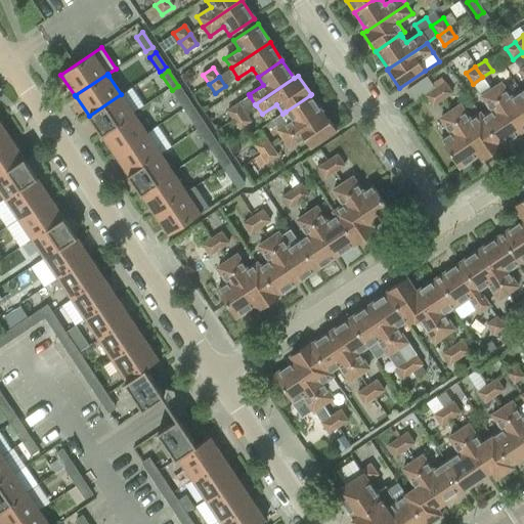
[(445,82),(435,89),(442,100),(452,93),(445,82)]
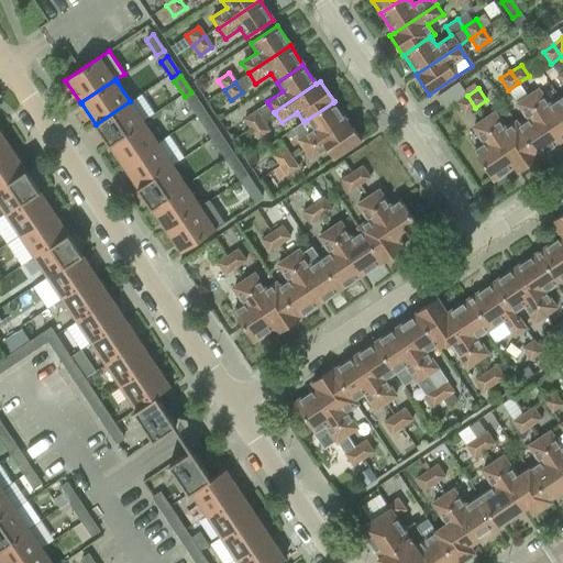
[(539,88),(527,96),(559,143),(562,140),(562,105),(559,98),(549,105),(539,88)]
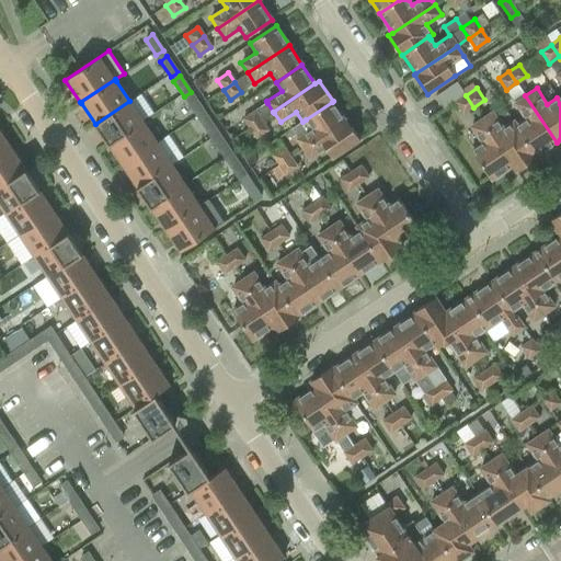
[(466,95),(456,102),(464,114),(473,107),(466,95)]
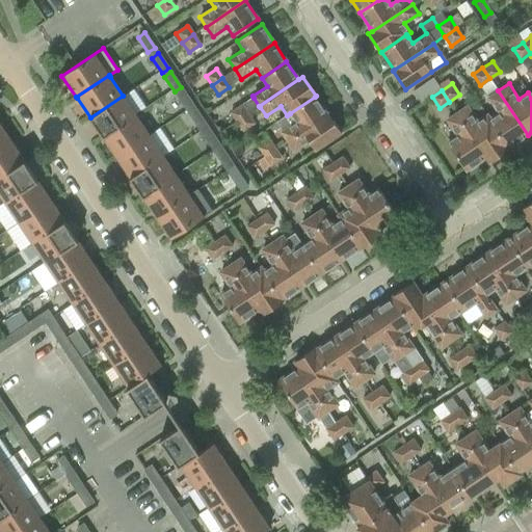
[(486,114),(486,115),(509,150),(509,148),(528,135),(498,90),(487,98),(498,113),(489,118),(486,114)]
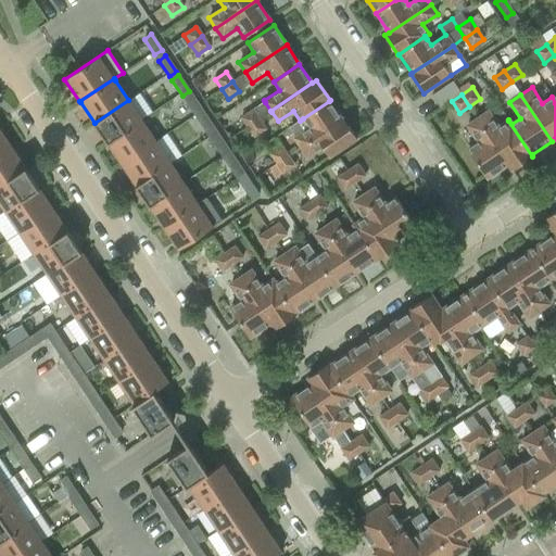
[(193,97),(186,102),(196,115),(202,111),(193,97)]
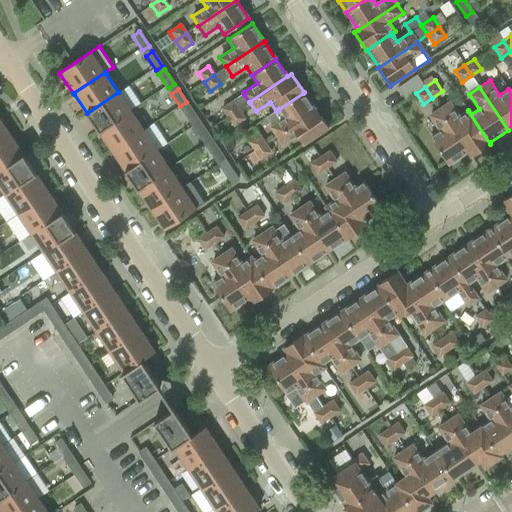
[(118,92),(87,113),(87,114),(99,131),(130,110),(119,94),(118,93),(118,92)]
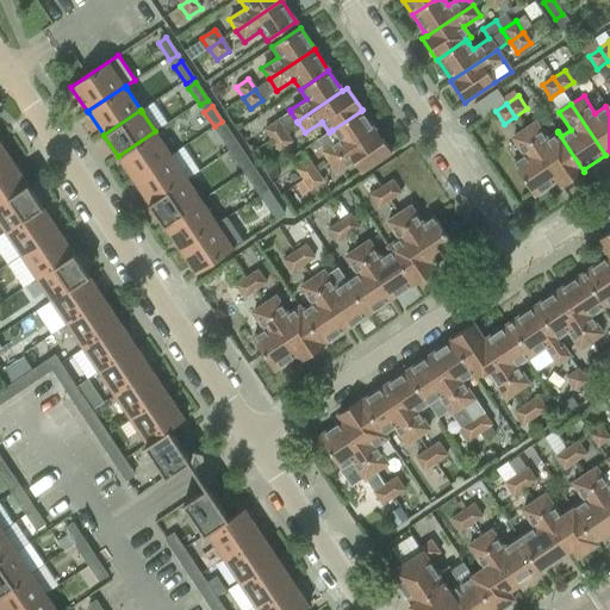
[(329,132),(316,142),(322,150),(329,162),(374,131),(361,111),(332,130),(329,132)]
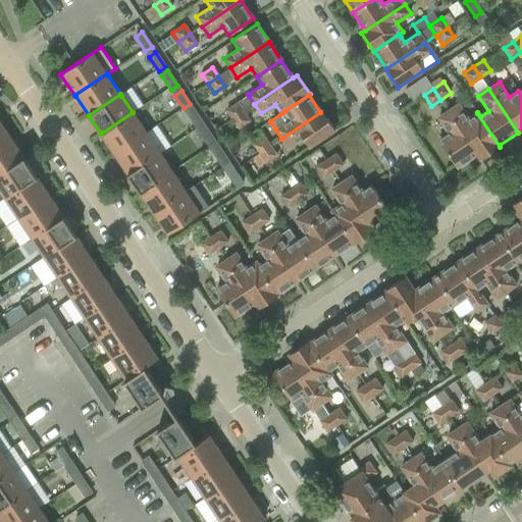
[(237,104),(225,111),(231,120),(243,112),(255,105),(254,104),(249,96),(237,104)]
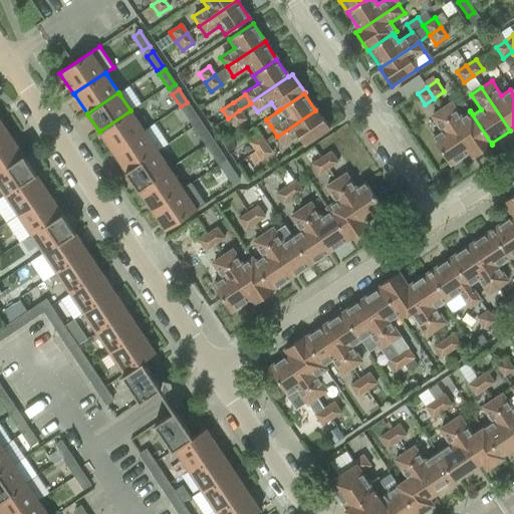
[(195,114),(187,102),(181,106),(189,118),(195,114)]
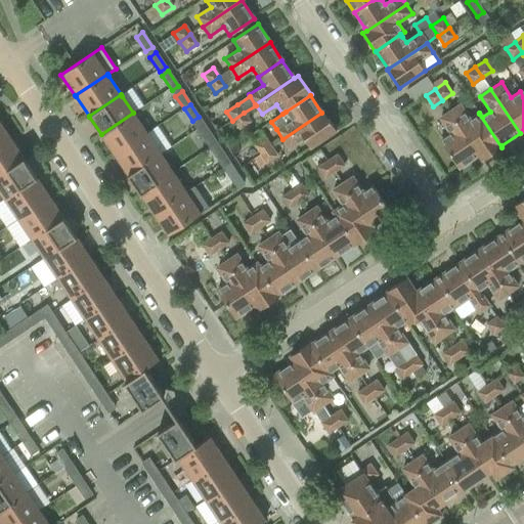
[(461,104),(449,112),(482,161),(501,147),(479,114),(470,120),(461,104)]
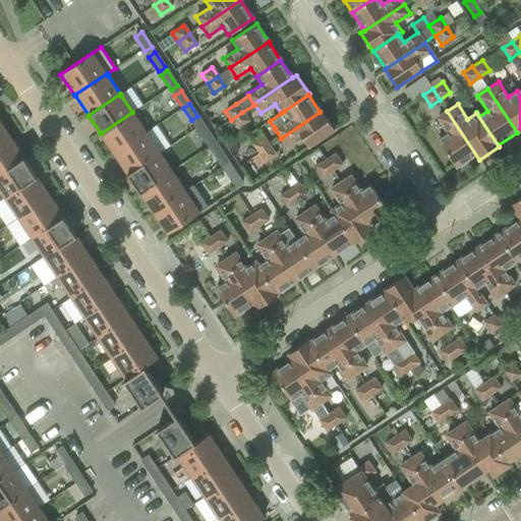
[(320,112),(281,138),(288,148),(302,137),(308,148),(334,130),(321,111),(320,112)]
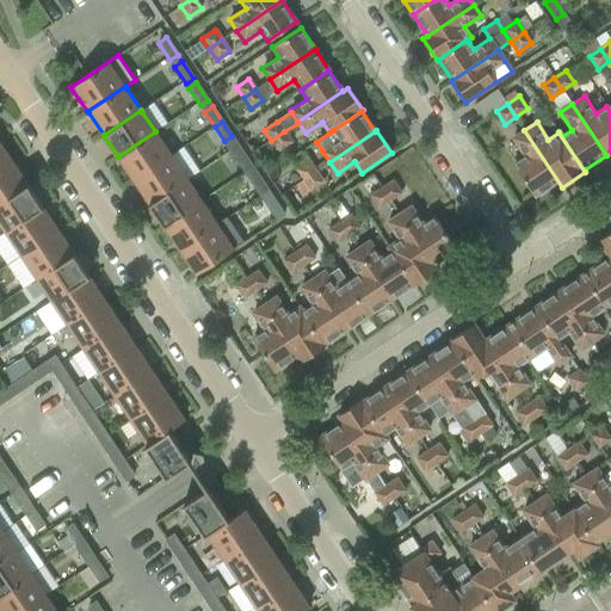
[(562,187),(524,130),(513,139),(525,155),(513,164),(535,196),(557,181),(562,187)]
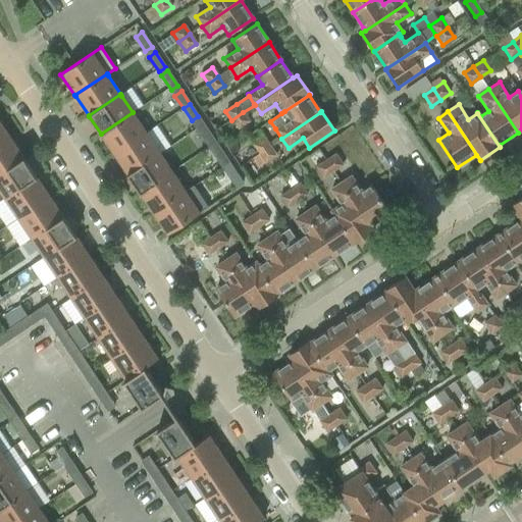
[(133,112),(101,134),(101,135),(114,154),(146,133),(133,113),(133,112)]
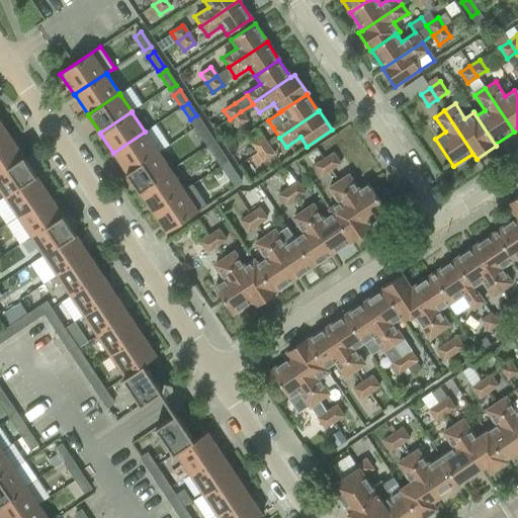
[(241,111),(230,119),(236,127),(247,120),(241,111)]
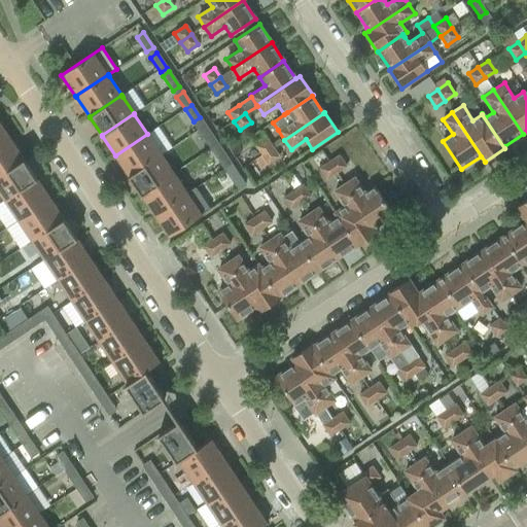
[(0,146),(10,139),(0,123),(0,146)]
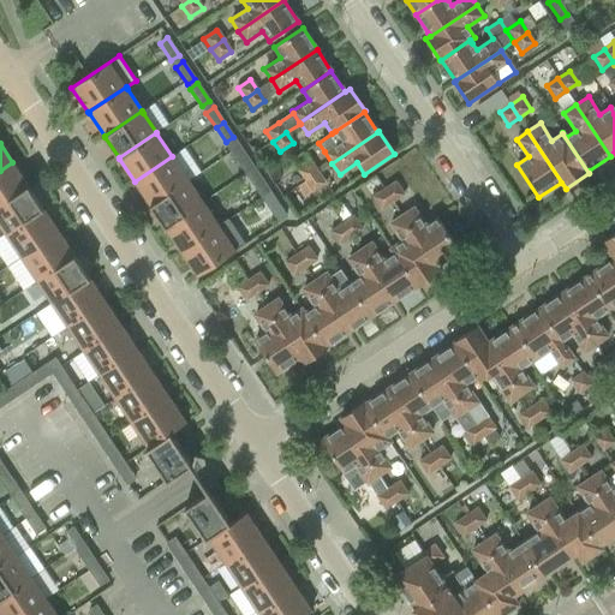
[(242,166),(250,161),(238,143),(230,149),(242,166)]
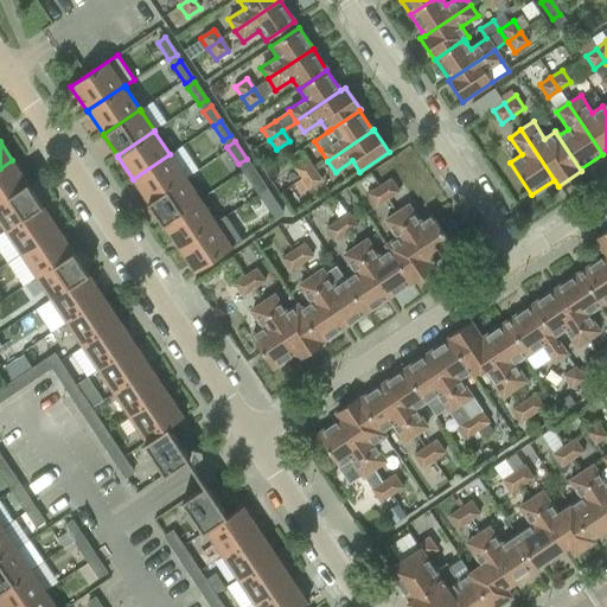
[(170,154),(133,179),(134,180),(148,203),(186,178),(171,155),(170,154)]
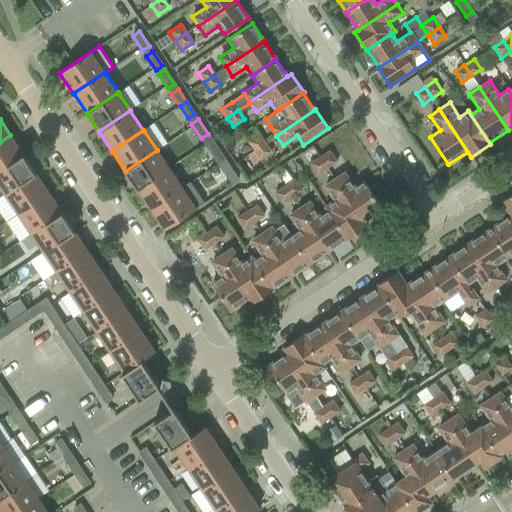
[(0,142),(0,171),(24,155),(10,135),(0,142)]
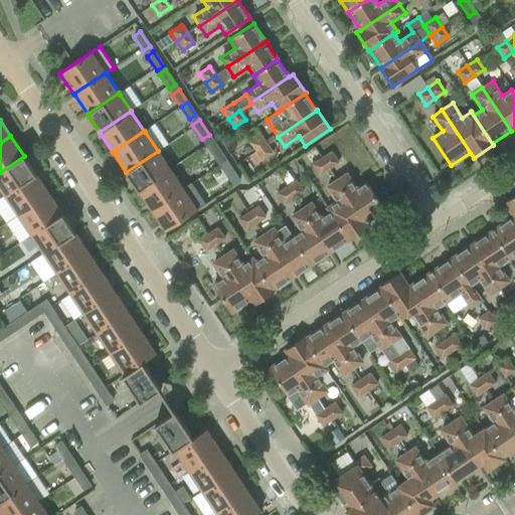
[(261,137),(250,143),(256,152),(267,145),(261,137)]
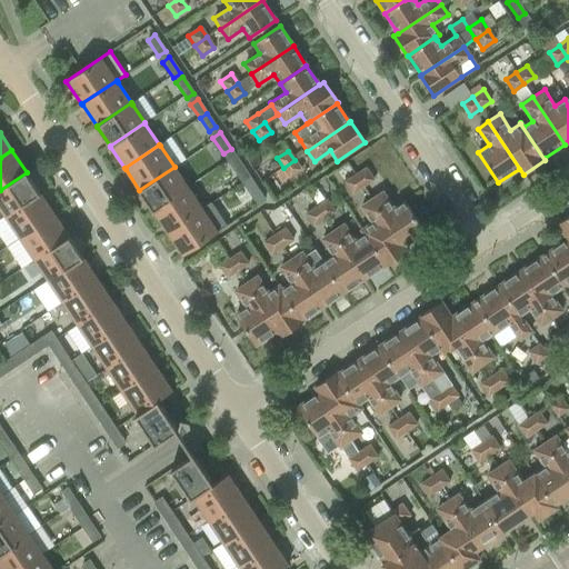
[(245,169),(233,152),(226,158),(237,173),(245,169)]
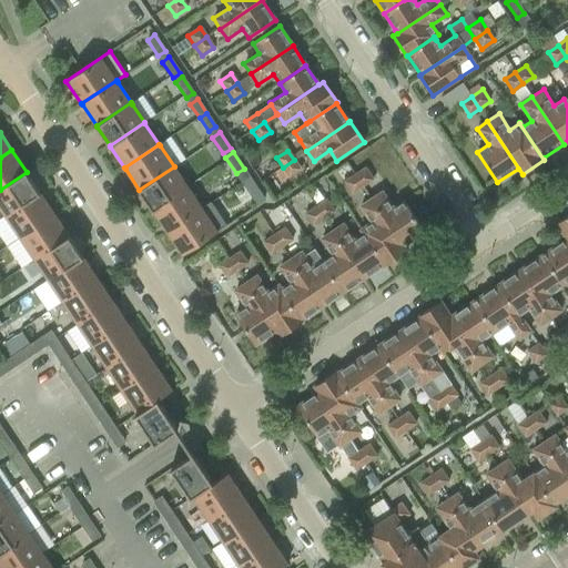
[(283,168),(275,173),(282,182),(288,176),(290,178),(301,170),(294,160),(283,168)]
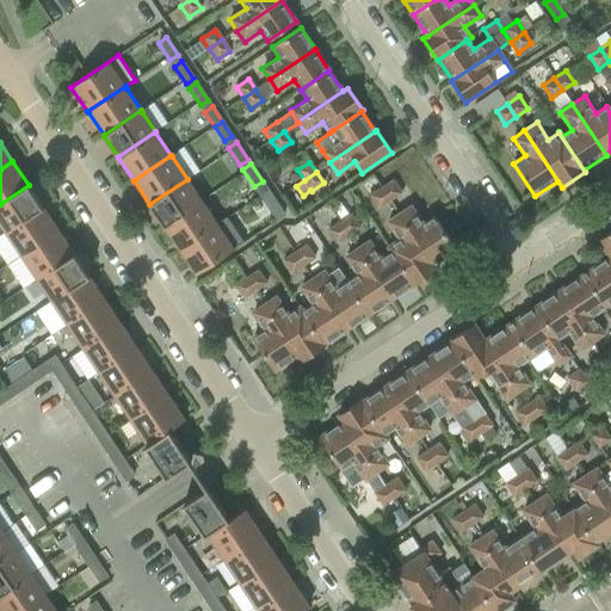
[(187,179),(149,204),(150,205),(164,226),(202,201),(187,180),(187,179)]
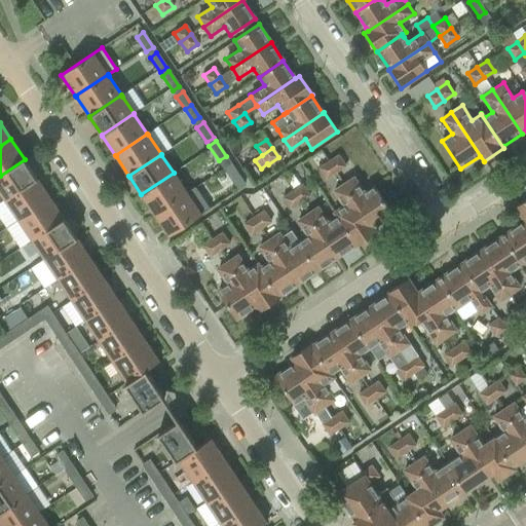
[(338,155),(328,162),(336,174),(345,166),(338,155)]
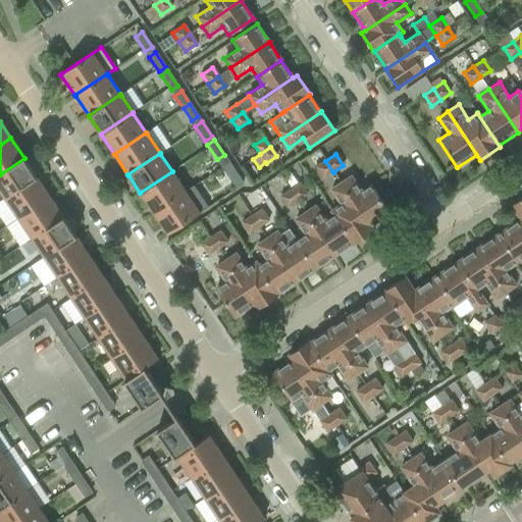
[(0,174),(0,192),(4,198),(37,176),(24,158),(0,174)]
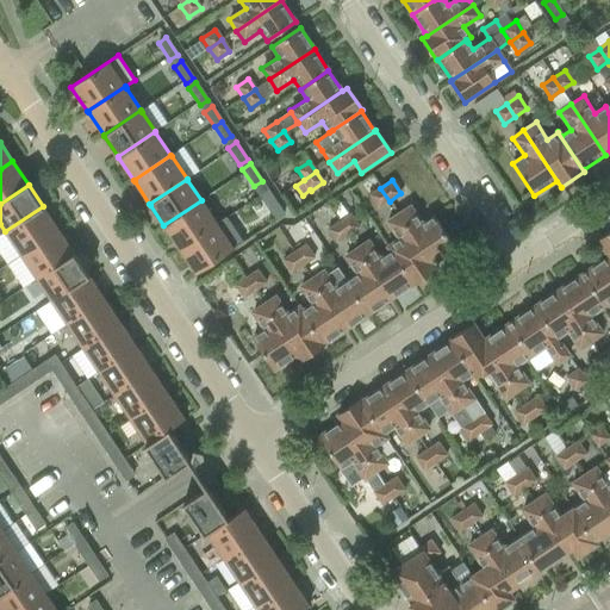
[(266,187),(259,193),(271,210),(278,205),(266,187)]
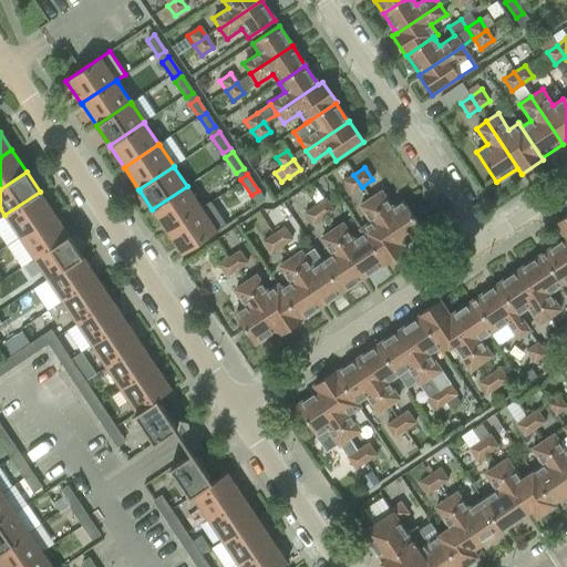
[(362,187),(353,175),(343,182),(351,194),(362,187)]
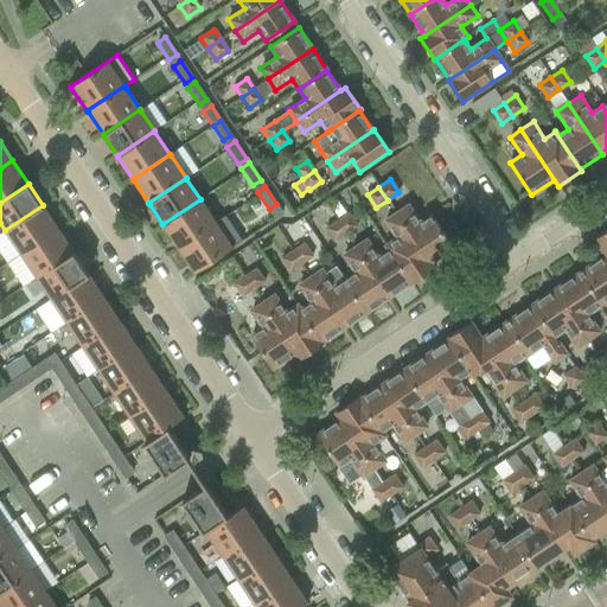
[(200,199),(163,224),(165,228),(179,248),(216,223),(205,208),(202,203),(200,199)]
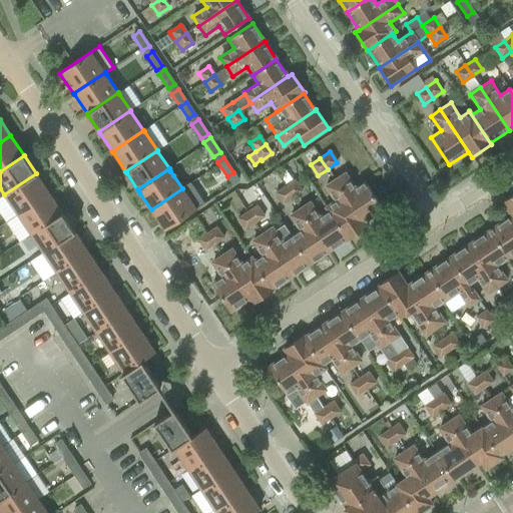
[(4,194),(17,214),(49,193),(36,173),(4,194)]
